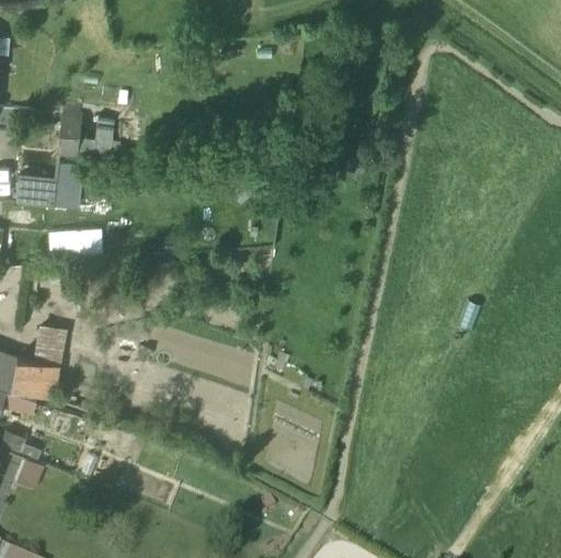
[(98,111),(95,132),(114,134),(115,113),(98,111)]
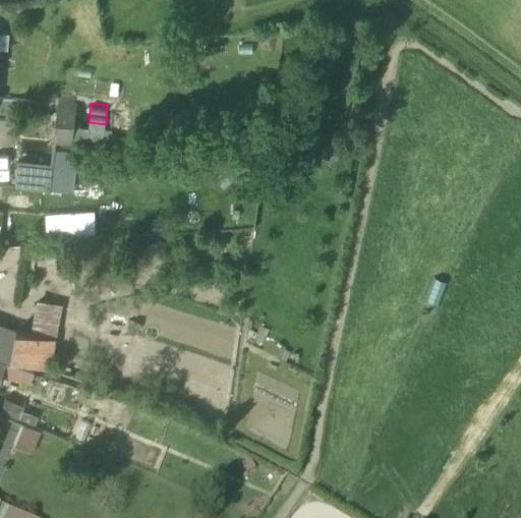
[(76,105),(58,104),(54,140),(72,141),(76,105)]
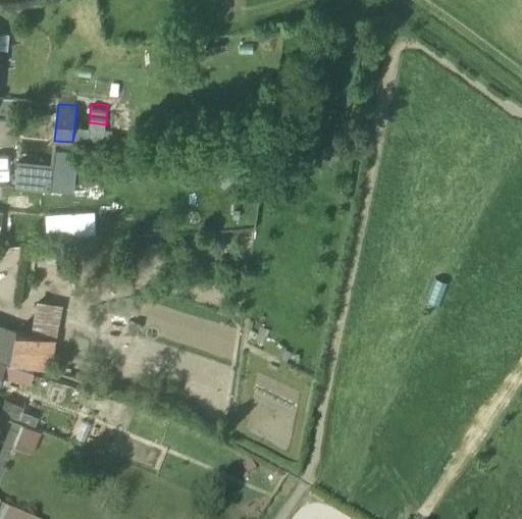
[(53,169),(18,166),(16,190),(51,193),(53,169)]
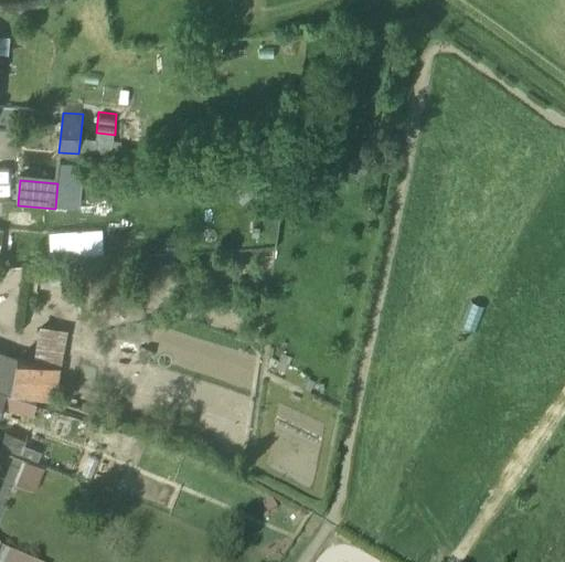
[(102,250),(100,232),(48,233),(48,252),(102,250)]
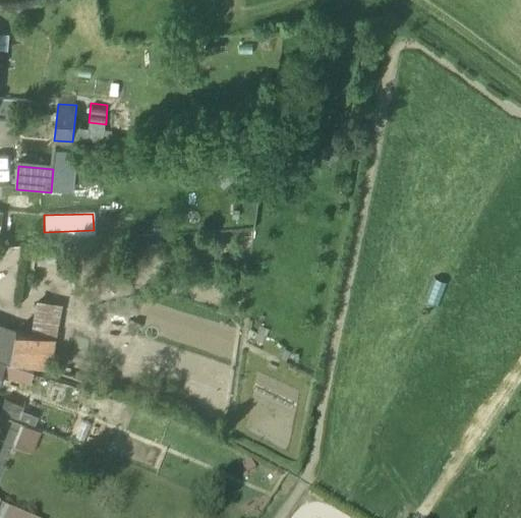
[(34,338),(54,341),(59,312),(39,308),(34,338)]
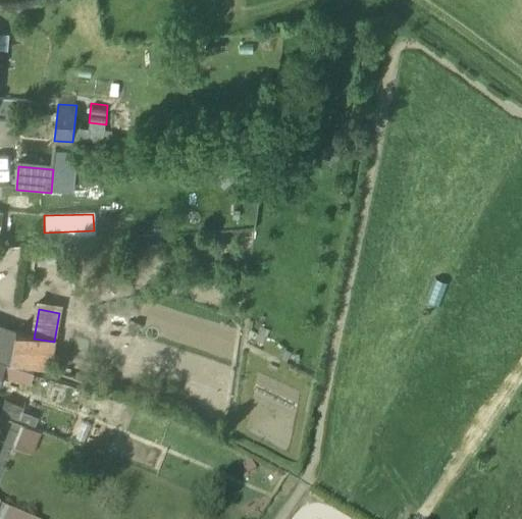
[(15,340),(0,333),(0,358),(11,362),(15,340)]
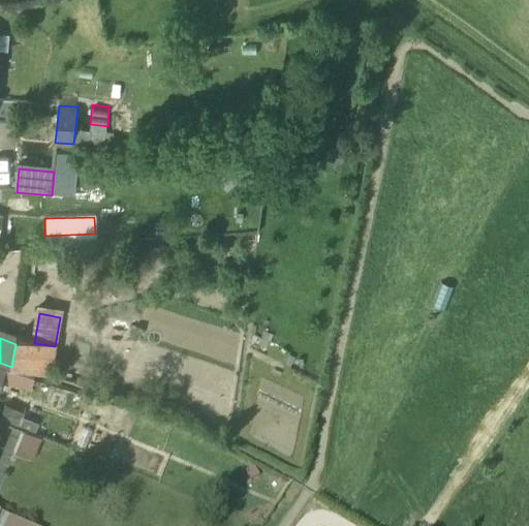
[(34,343),(17,339),(16,344),(11,367),(49,377),(55,346),(34,343)]
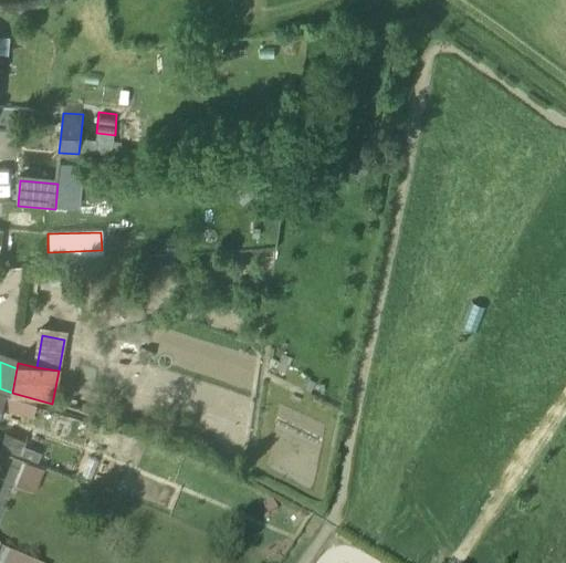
[(38,407),(8,398),(3,410),(33,419),(38,407)]
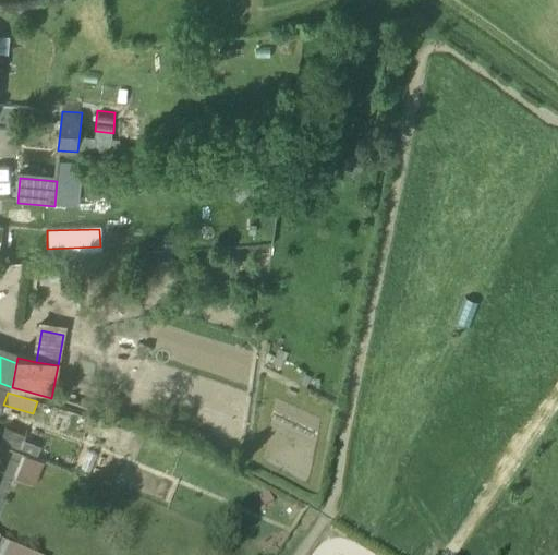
[(25,438),(5,431),(0,446),(20,454),(23,445),(25,438)]
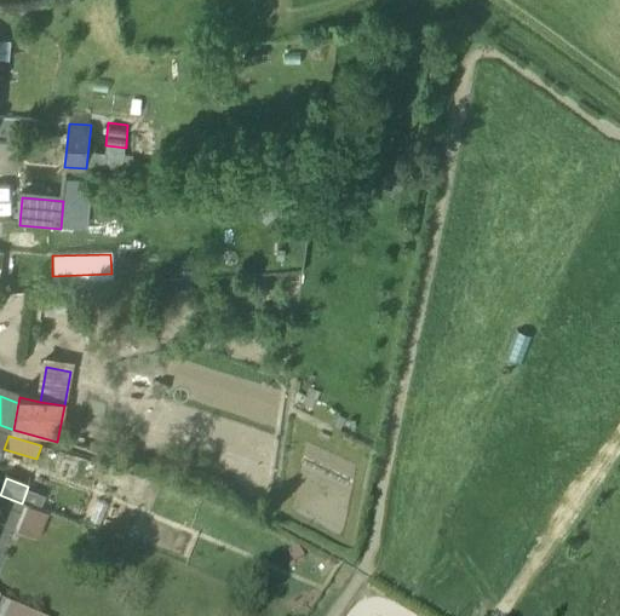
[(45,502),(26,494),(22,504),(28,506),(40,512),(45,502)]
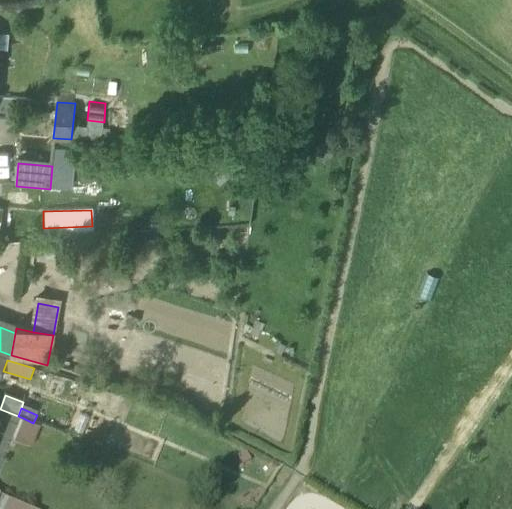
[(33,423),(23,418),(14,440),(33,447),(41,426),(33,423)]
